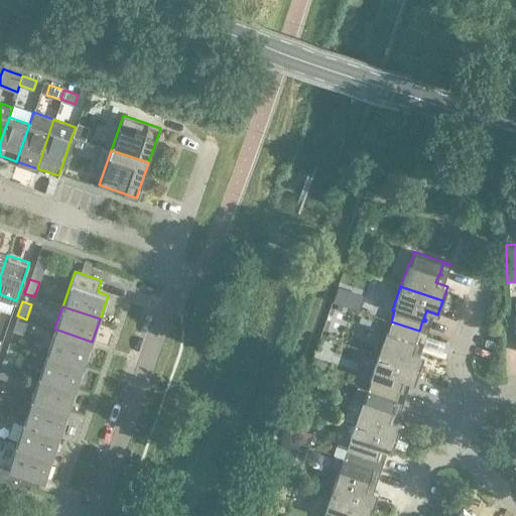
[(26,319),(17,315),(12,330),(21,334),(26,319)]
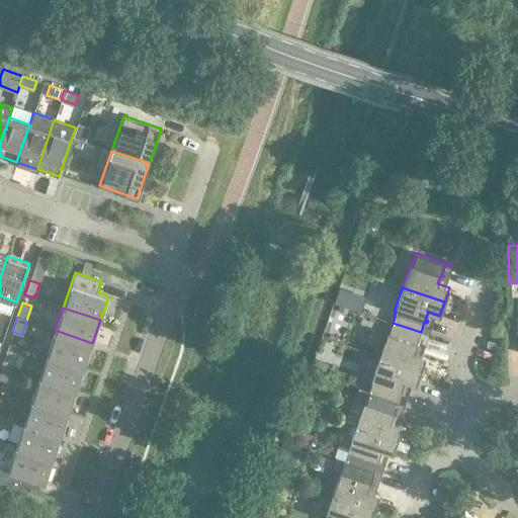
[(421,332),(393,323),(389,333),(386,333),(378,356),(421,370),(426,356),(414,352),(417,345),(419,345),(420,344),(417,343),(421,332)]
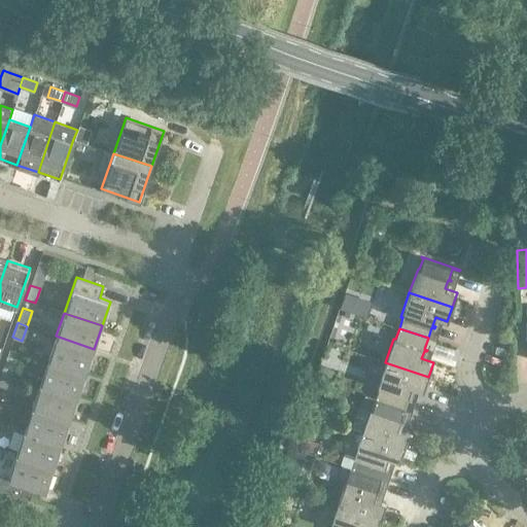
[(94,349),(56,336),(48,359),(85,372),(94,349)]
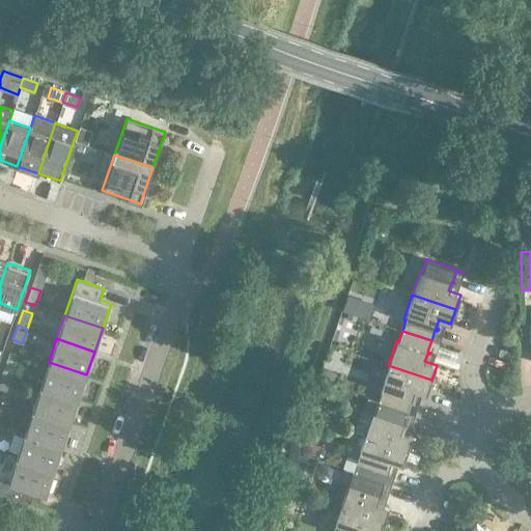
[(86,374),(49,362),(40,386),(78,398),(86,374)]
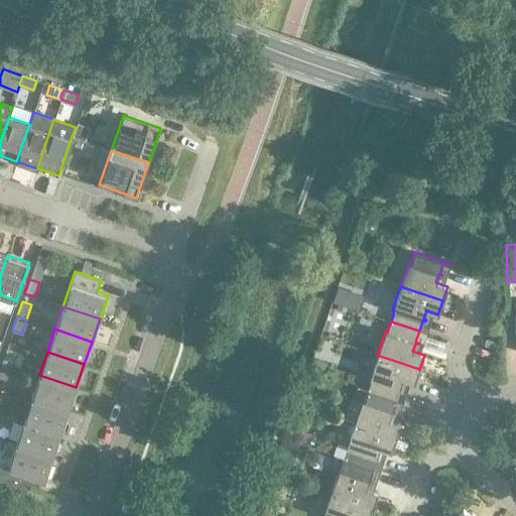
[(419,369),(377,355),(369,379),(371,379),(368,389),(367,390),(396,399),(399,389),(402,390),(402,388),(400,387),(402,380),(414,384),(419,369)]
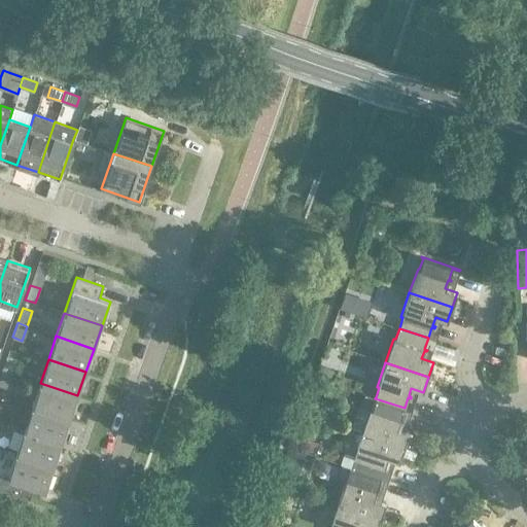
[(13,366),(3,363),(1,370),(11,373),(13,366)]
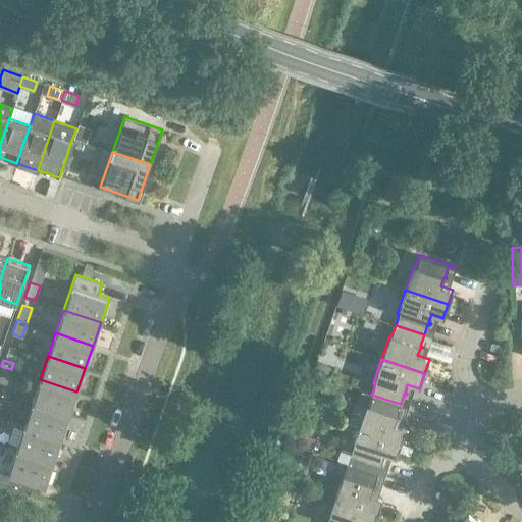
[(316,363),(312,374),(325,378),(329,367),(316,363)]
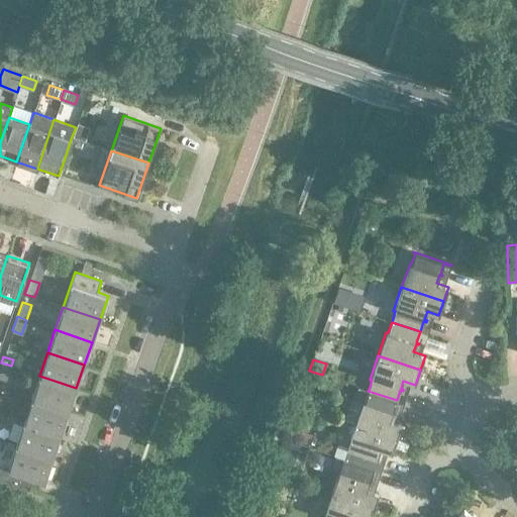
[(11,366),(1,363),(0,366),(0,378),(6,381),(11,366)]
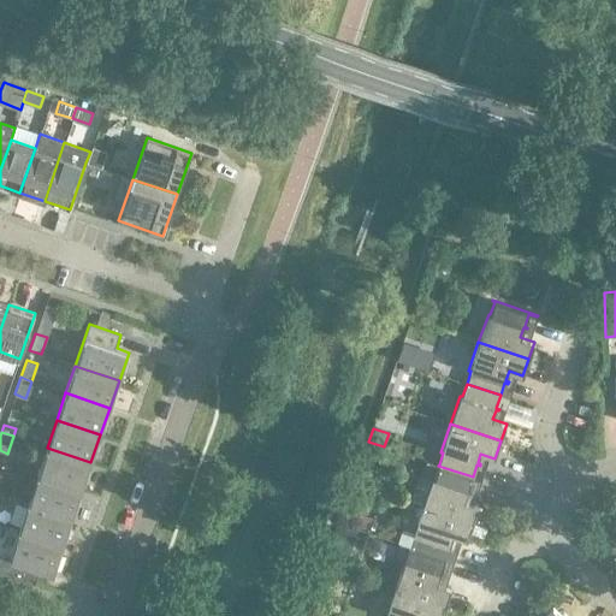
[(90,462),(47,448),(37,474),(82,490),(90,462)]
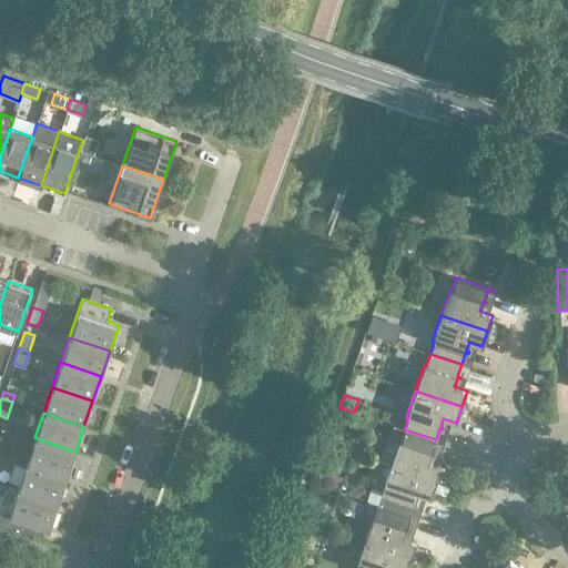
[(405,428),(393,425),(379,463),(389,466),(436,483),(440,466),(428,462),(430,454),(434,455),(434,454),(435,453),(432,452),(436,439),(404,429),(405,428)]
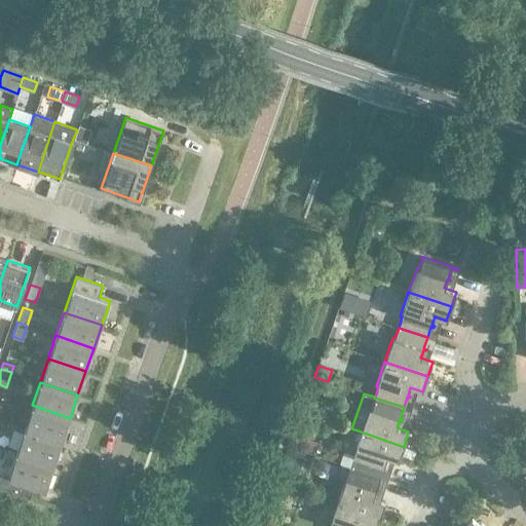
[(70,418),(32,405),(24,428),(62,442),(70,418)]
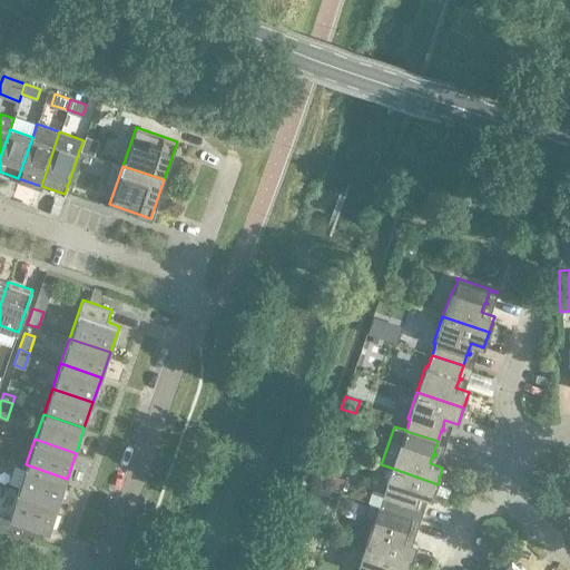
[(67,479),(26,464),(18,490),(58,503),(67,479)]
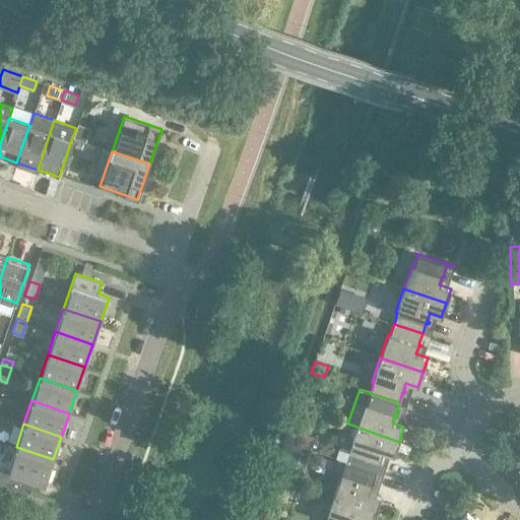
[(399,442),(356,427),(348,451),(350,451),(346,462),(382,474),(386,463),(382,461),(382,460),(379,459),(382,452),(394,456),(399,442)]
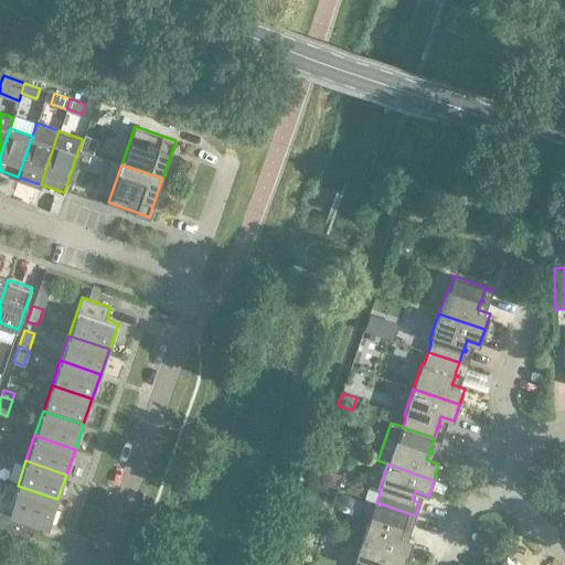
[(320,469),(317,479),(328,482),(332,472),(320,469)]
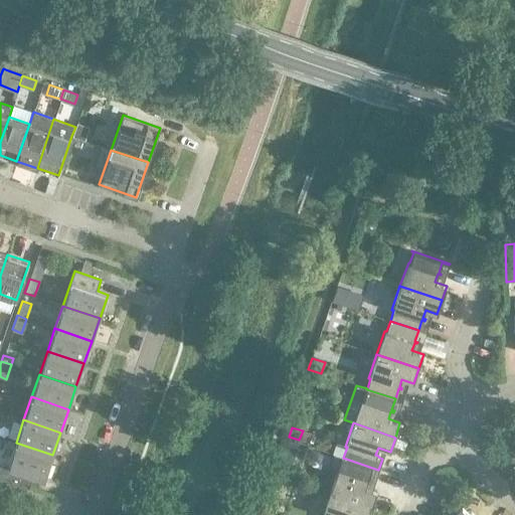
[(52,455),(16,443),(8,466),(3,465),(0,466),(0,478),(28,488),(33,475),(44,479),(52,455)]
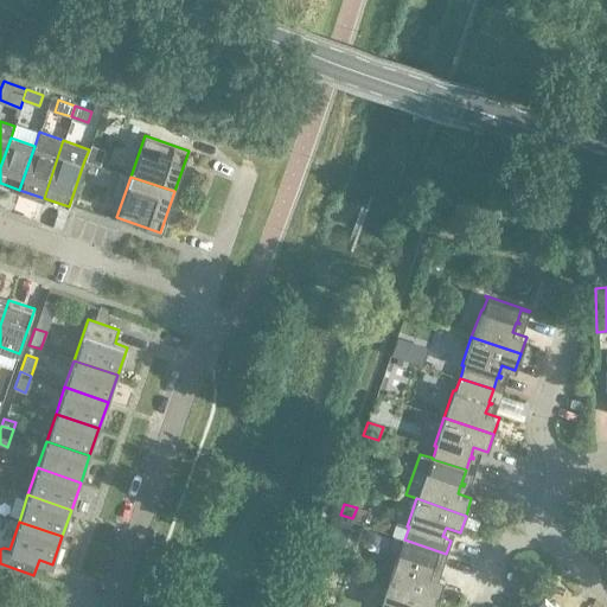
[(397,553),(389,579),(438,596),(443,579),(429,574),(433,566),(436,567),(436,566),(442,567),(446,554),(404,540),(393,535),(388,549),(397,553)]
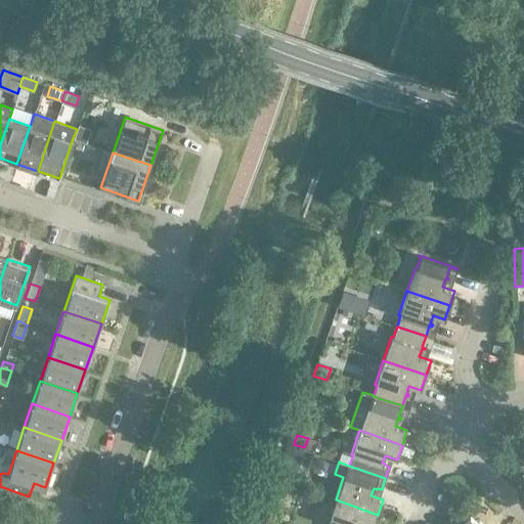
[(286,470),(281,481),(296,486),(300,475),(286,470)]
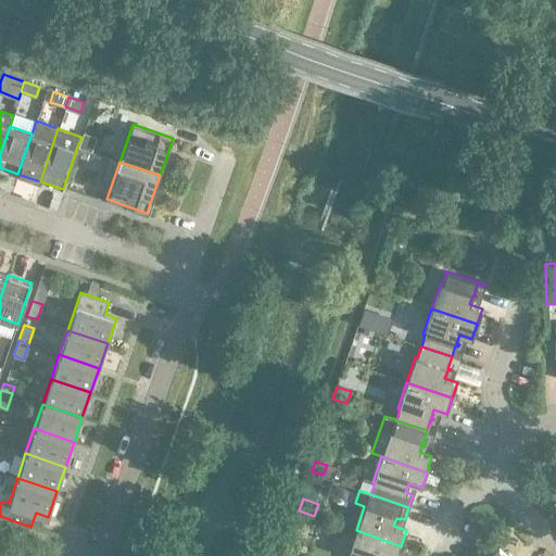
[(397,555),(401,546),(356,530),(348,555),(346,555),(397,555)]
